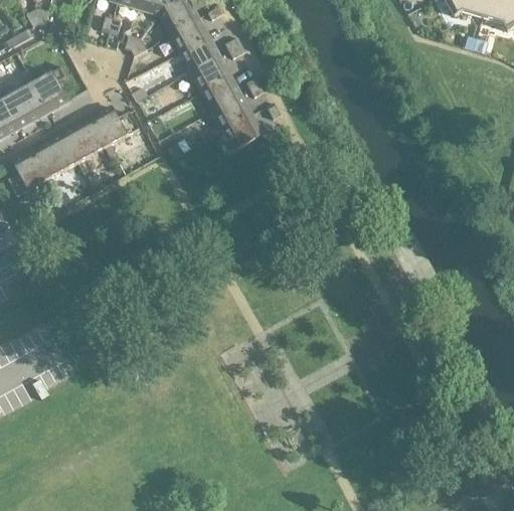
[(119,0),(118,3),(140,9),(143,0),(119,0)]
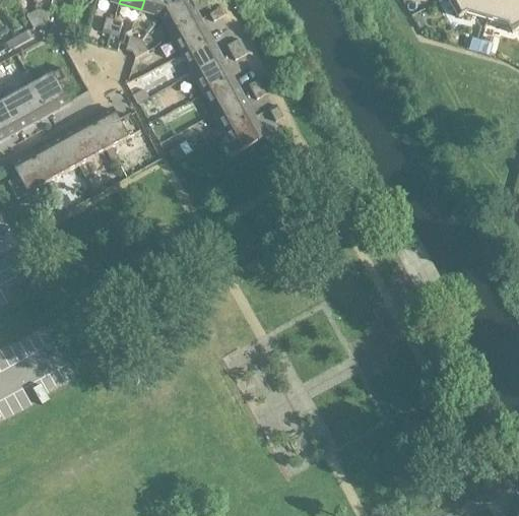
[(144,0),(141,9),(159,15),(172,0),(144,0)]
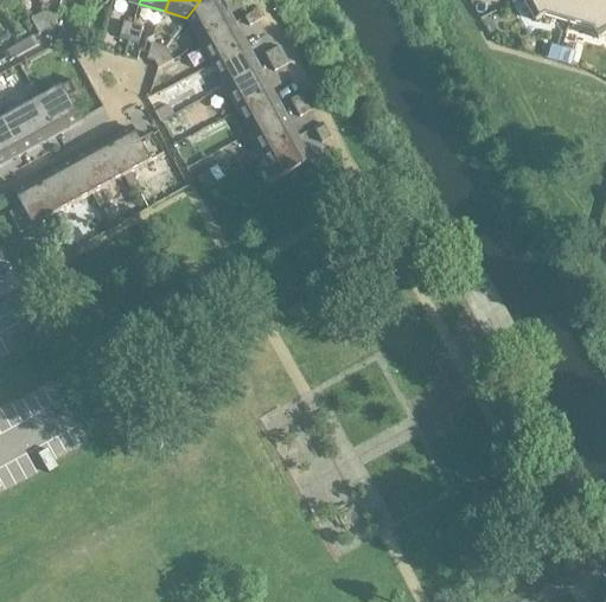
[(201,0),(186,18),(198,37),(234,18),(228,7),(223,0),(201,0)]
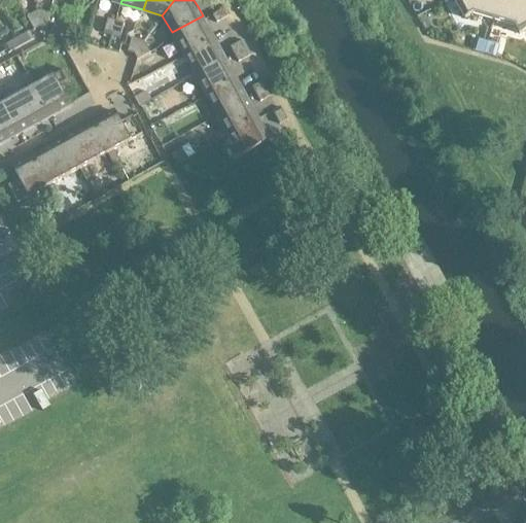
[(455,0),(464,15),(472,11),(492,18),(498,0),(455,0)]
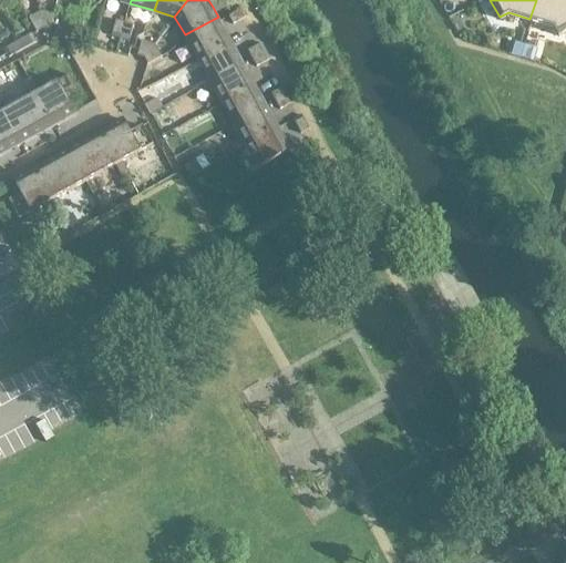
[(565,28),(565,0),(536,0),(530,19),(552,26),(556,34),(565,28)]
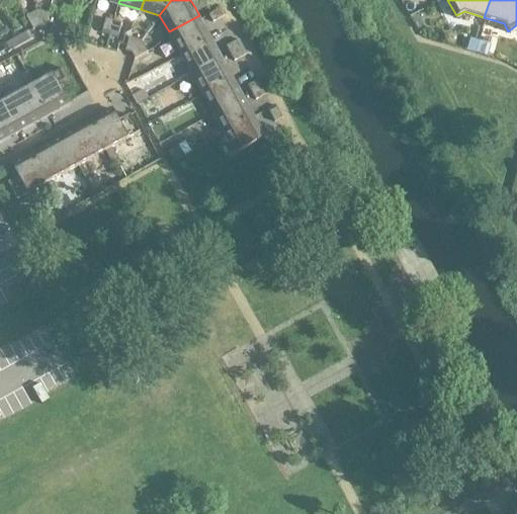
[(60,17),(67,19),(71,6),(63,3),(60,17)]
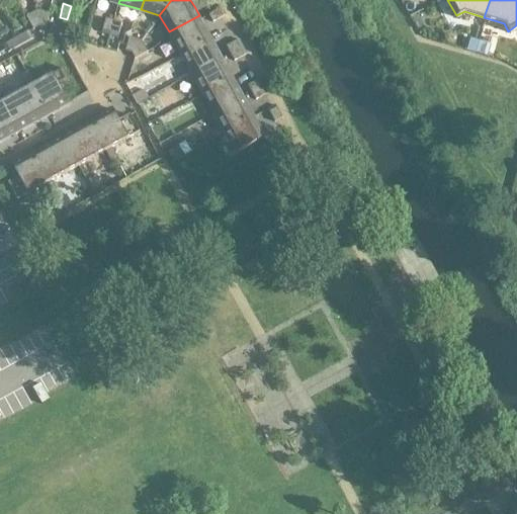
[(225,12),(221,5),(208,11),(212,18),(225,12)]
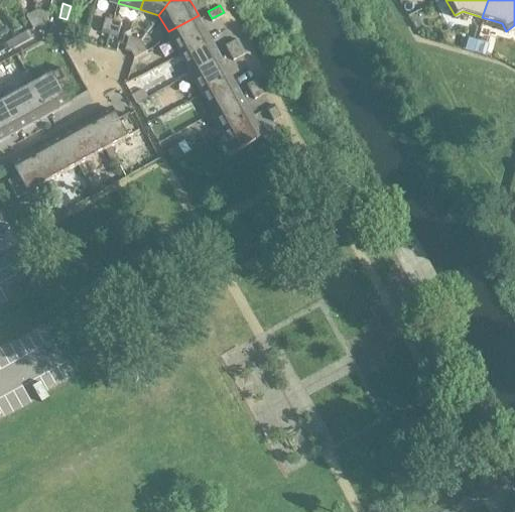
[(79,8),(71,6),(67,19),(75,21),(79,8)]
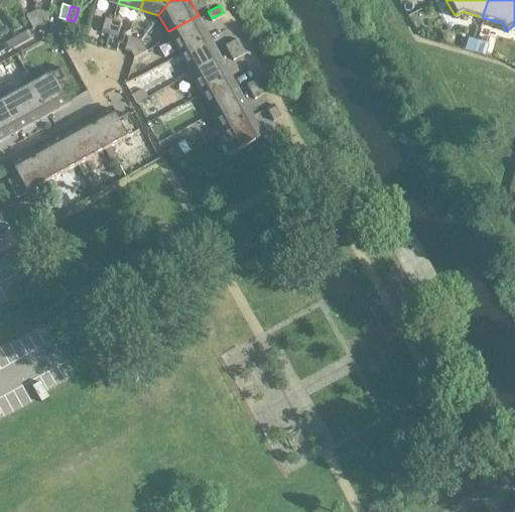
[(38,24),(36,7),(26,13),(32,28),(33,27),(38,24)]
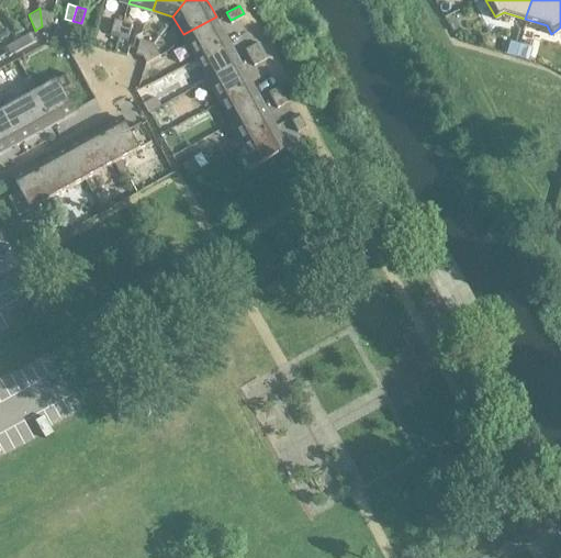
[(53,12),(40,8),(42,26),(48,29),(49,22),(53,12)]
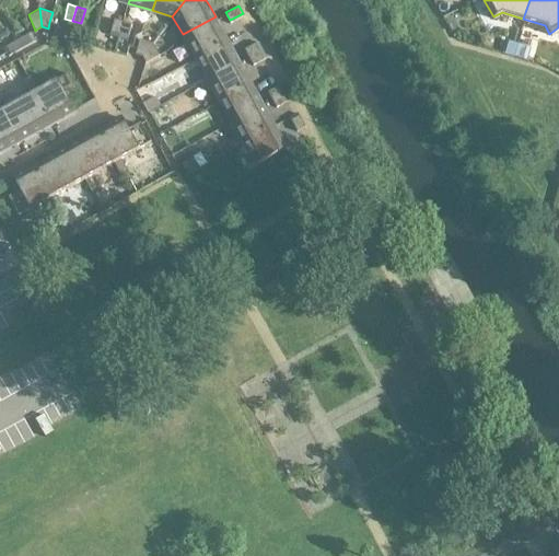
[(228,38),(216,16),(183,34),(195,56),(228,38)]
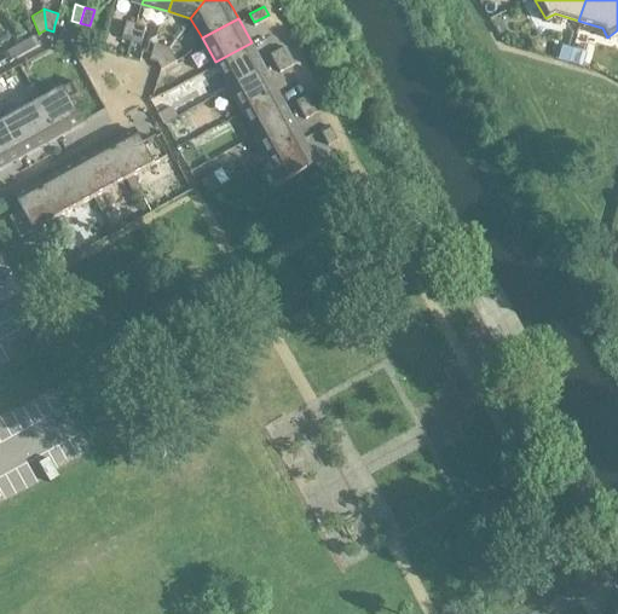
[(122,35),(132,38),(137,22),(127,19),(122,35)]
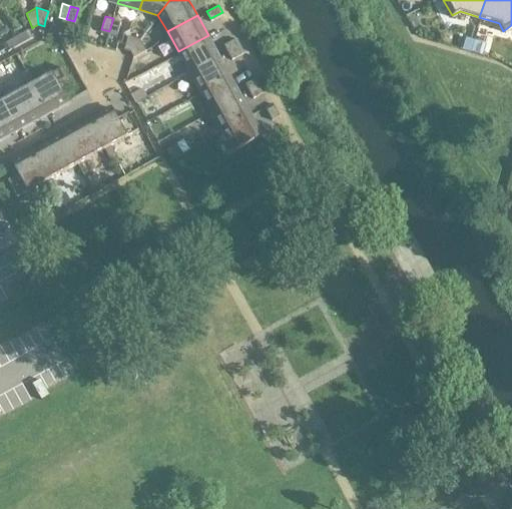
[(120,20),(113,18),(109,31),(116,33),(120,20)]
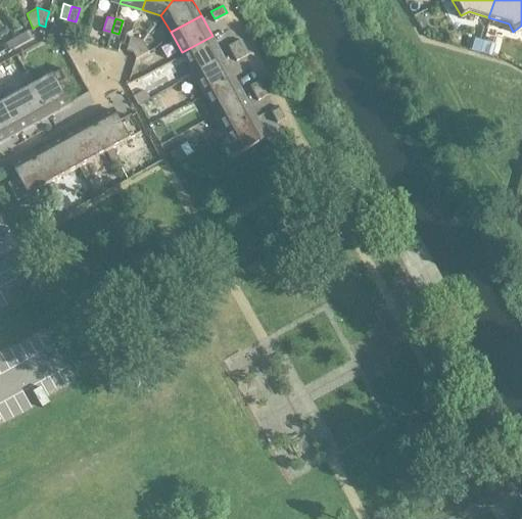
[(32,37),(29,30),(15,36),(19,43),(32,37)]
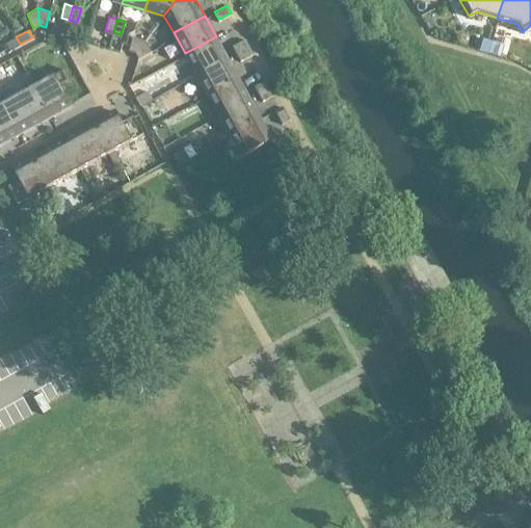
[(132,34),(129,44),(128,50),(134,52),(145,38),(132,34)]
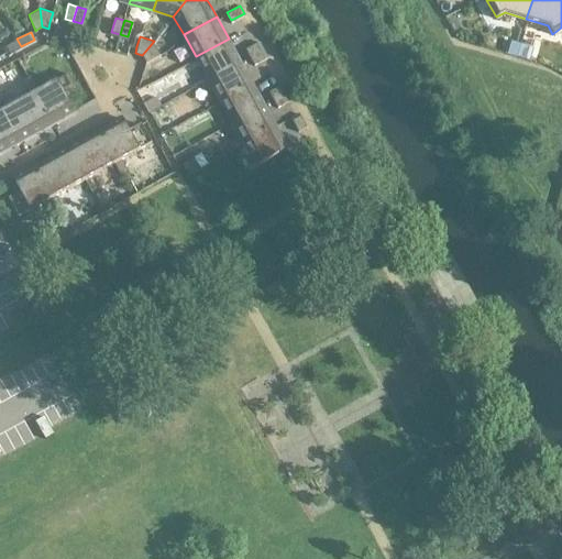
[(508,37),(504,51),(516,54),(521,42),(508,37)]
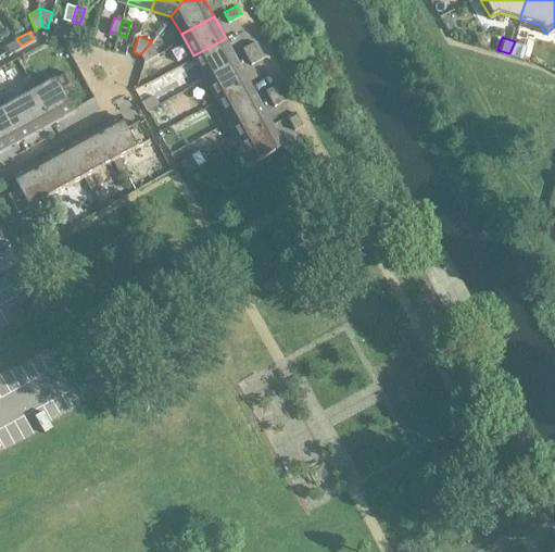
[(21,46),(16,38),(3,46),(5,50),(8,53),(21,46)]
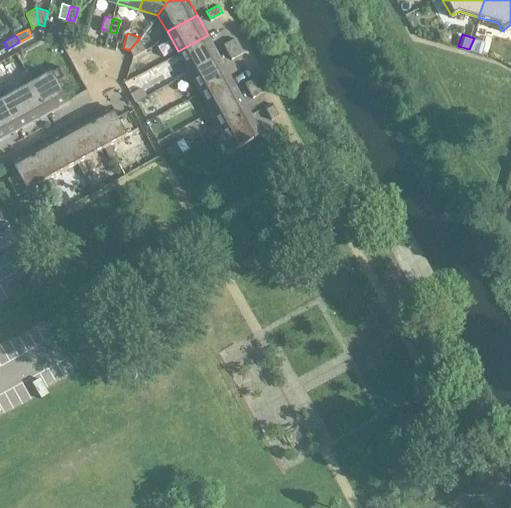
[(214,46),(208,35),(178,51),(188,71),(217,55),(213,47),(214,46)]
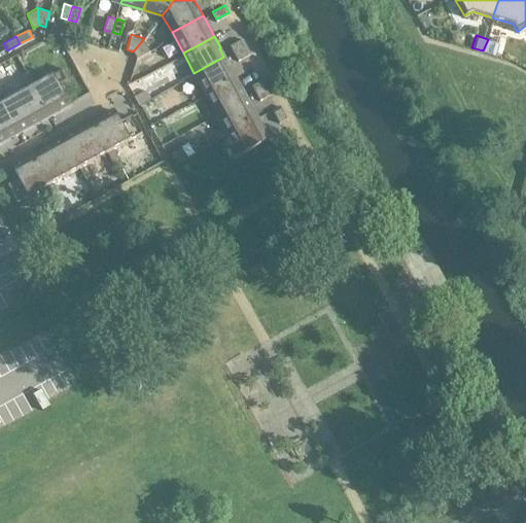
[(242,37),(238,39),(230,43),(234,51),(246,44),(242,37)]
